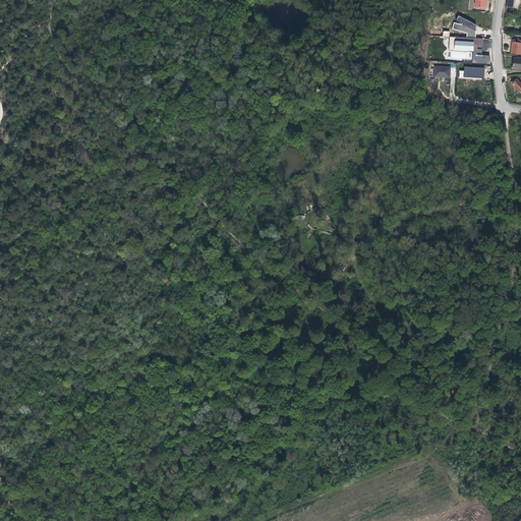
[(487,0),(477,0),(476,12),(487,12),(487,3),(487,0)]
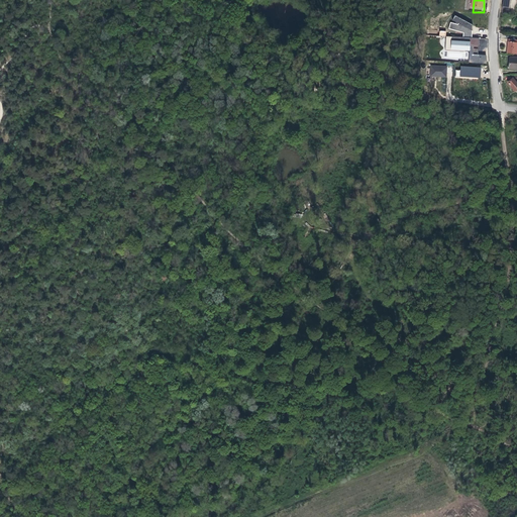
[(471,24),(454,15),(452,20),(456,23),(454,24),(449,23),(448,29),(463,32),(463,37),(472,38),(473,29),(470,28),(471,26),(471,24)]
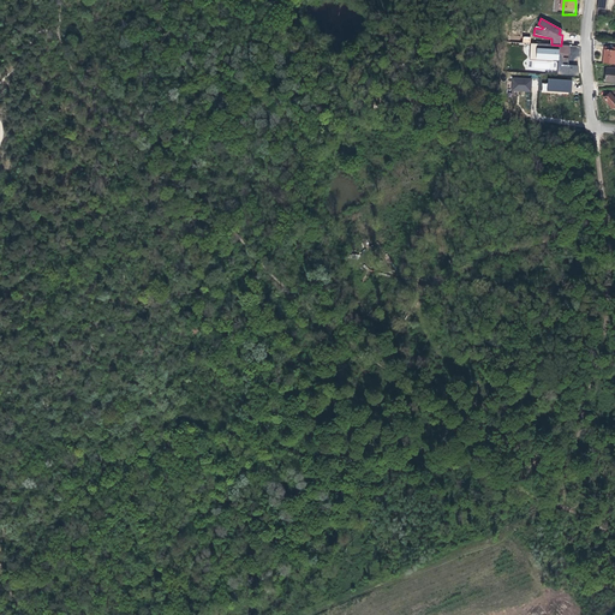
[(569,60),(580,59),(580,46),(569,46),(569,60)]
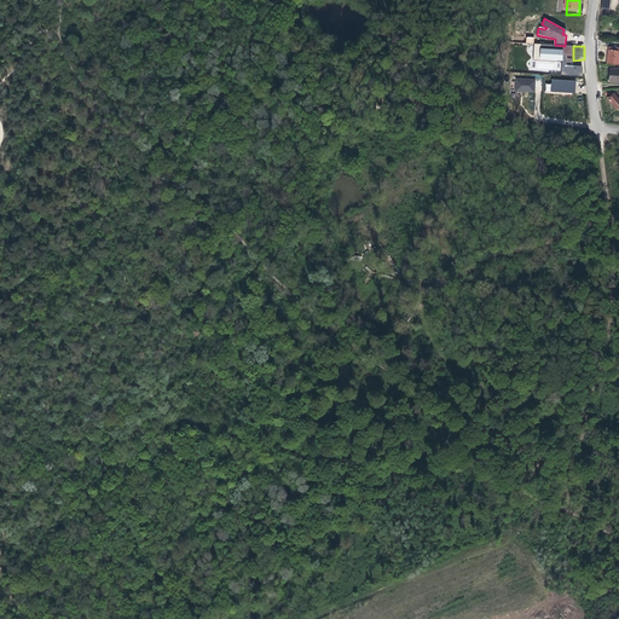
[(618,55),(609,53),(609,61),(608,68),(618,69),(618,55)]
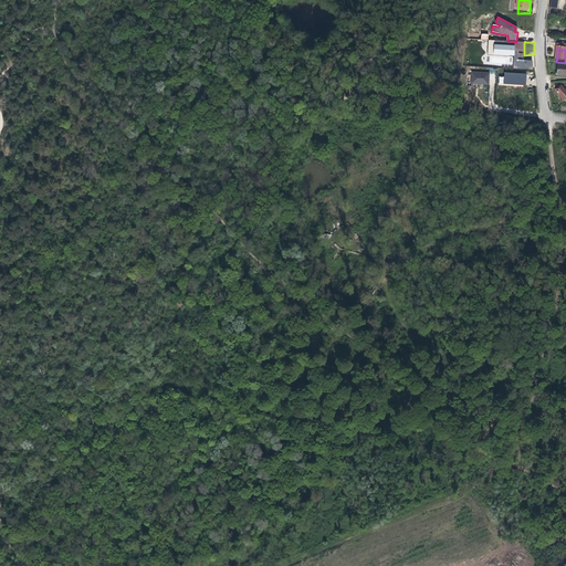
[(490,73),(472,72),(471,83),(490,85),(490,80),(490,73)]
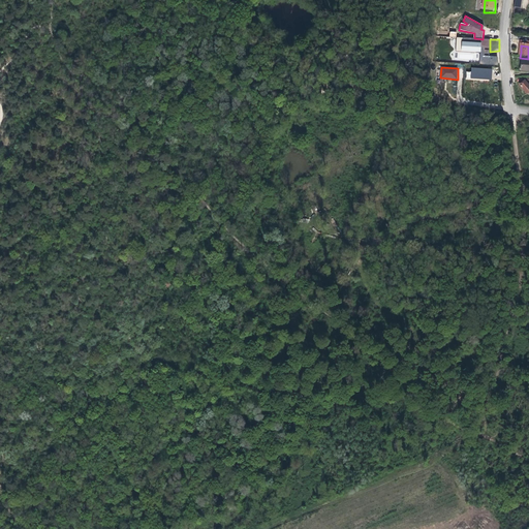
[(492,69),(472,68),(471,79),(492,80),(492,73),(492,69)]
